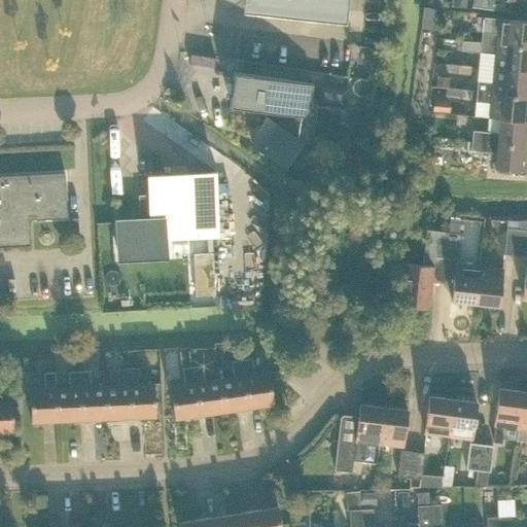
[(252,0),(251,7),(250,9),(343,22),(343,19),(342,19),(344,0),(252,0)]
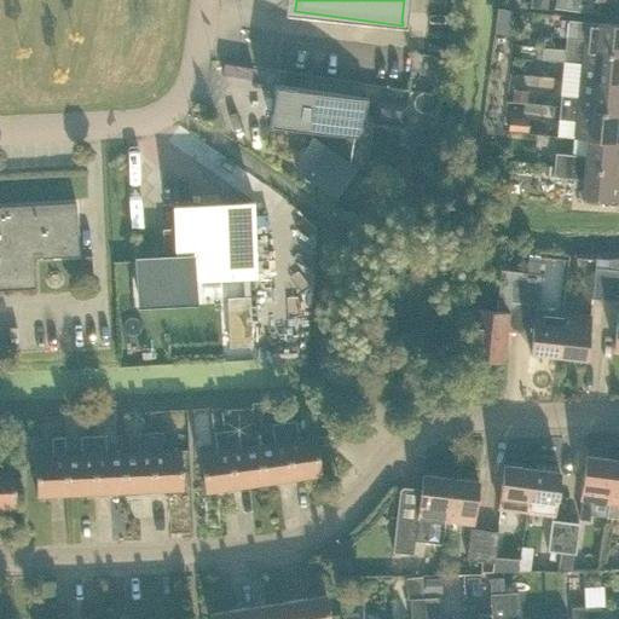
[(597,15),(599,0),(605,0),(613,1),(613,0),(555,0),(554,9),(563,10),(597,15)]
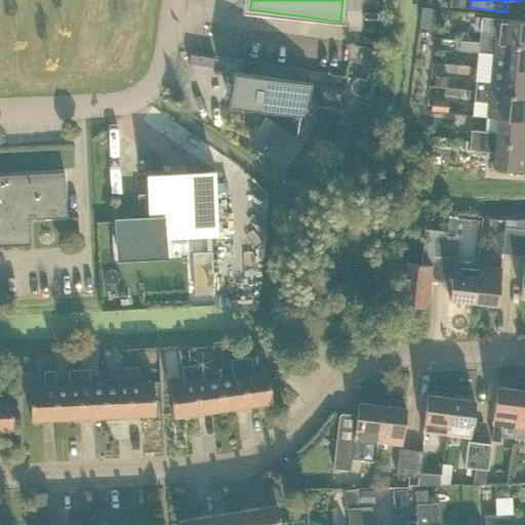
[(432,21),(434,9),(420,8),(419,19),(432,21)]
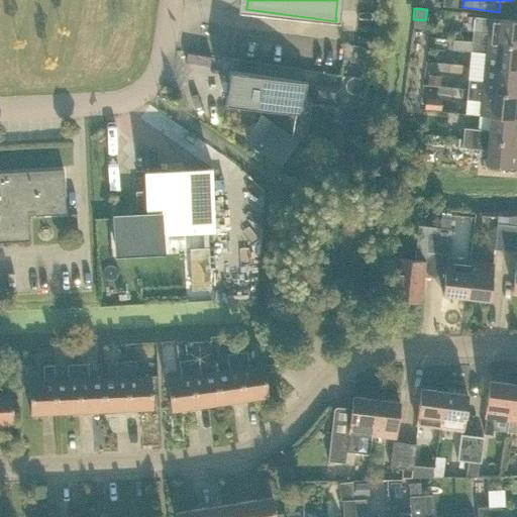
[(516,20),(488,18),(474,17),(472,41),(516,45),(516,20)]
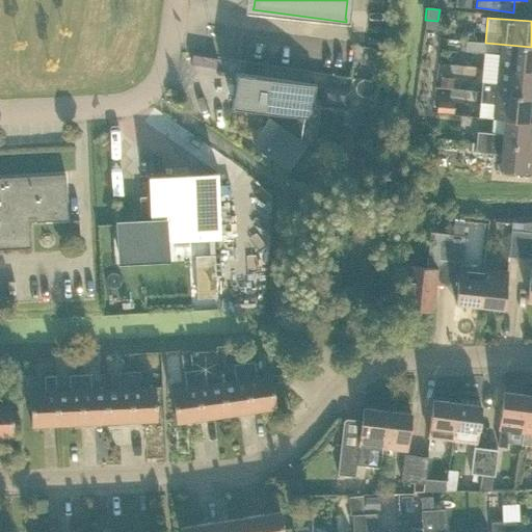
[(498,69),(531,72),(531,63),(531,47),(485,43),(485,44),(464,42),(463,51),(499,54),(498,69)]
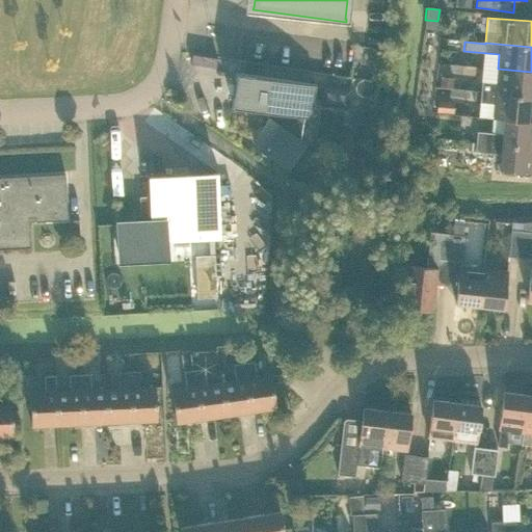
[(481,82),(480,92),(529,97),(531,72),(498,69),(496,84),(481,82)]
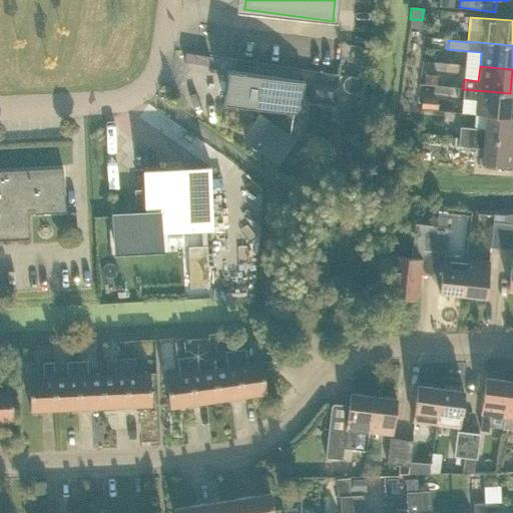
[(314,89),(337,91),(339,70),(316,68),(314,89)]
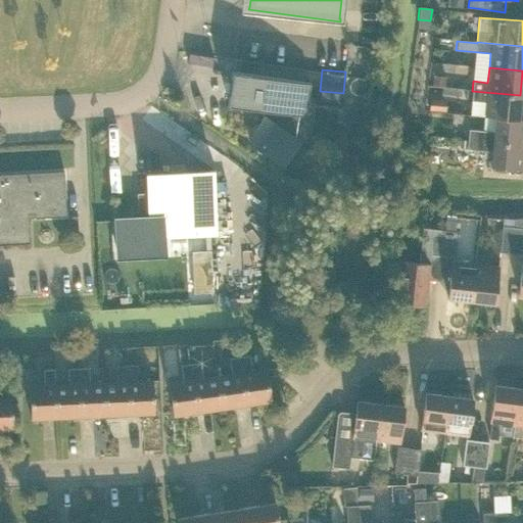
[(227,105),(268,111),(296,115),(305,117),(311,84),(232,73),(227,105)]
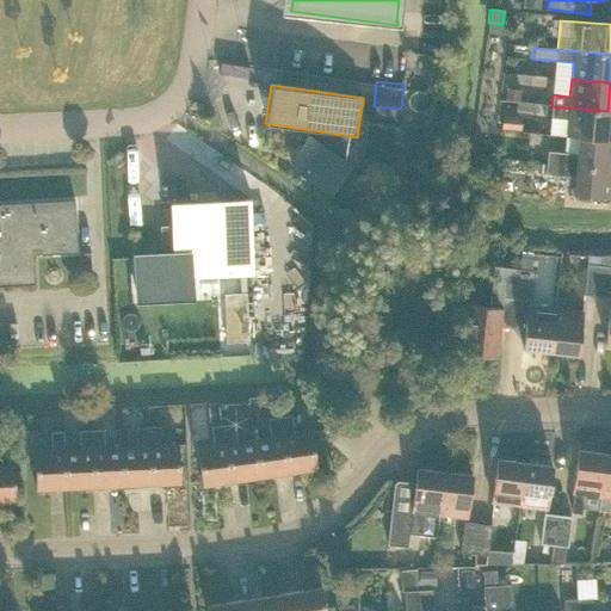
[(520,91),(505,90),(504,100),(519,102),(520,91)]
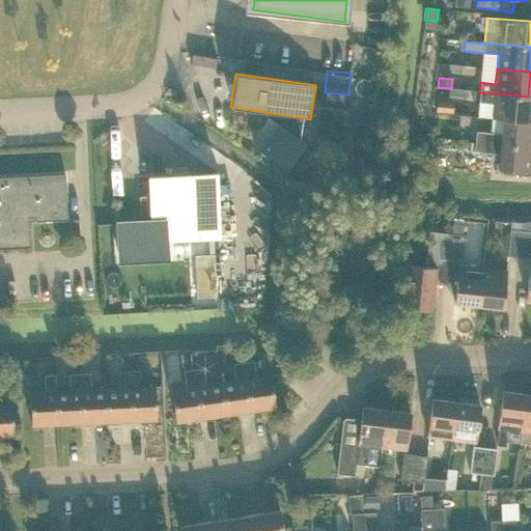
[(494,104),(492,119),(502,120),(502,119),(530,122),(530,104),(527,105),(528,96),(479,92),(478,103),(494,104)]
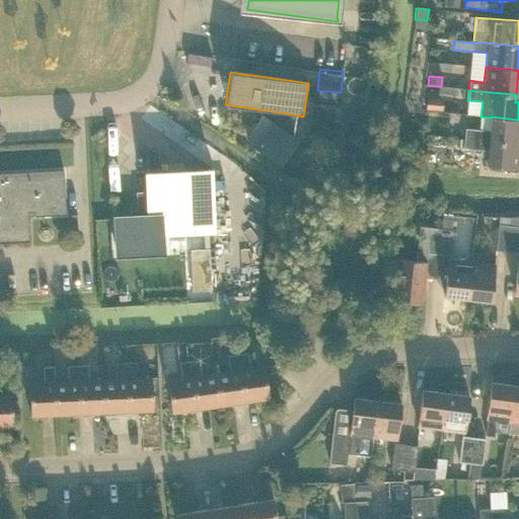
[(443,100),(426,98),(425,110),(442,113),(443,100)]
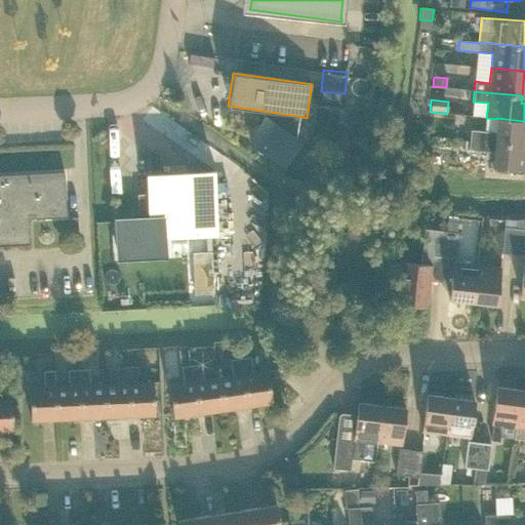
[(282,164),(287,157),(291,157),(292,149),(297,140),(294,137),(297,116),(269,112),(268,120),(266,119),(249,143),(258,149),(258,153),(267,154),(282,164)]
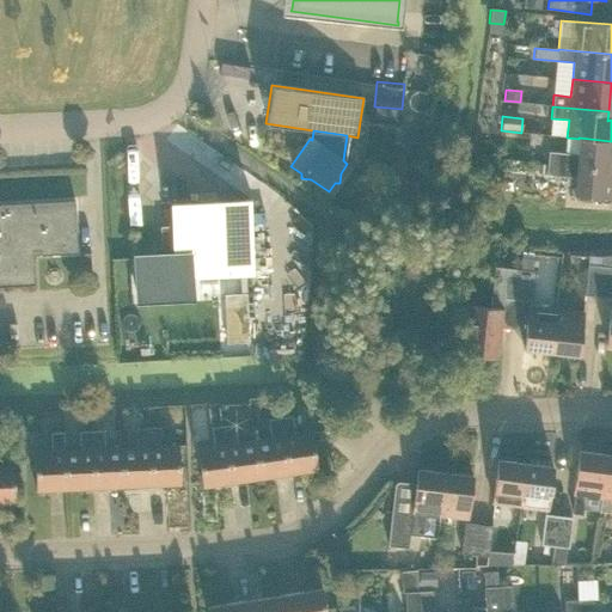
[(407,133),(404,151),(423,154),(427,135),(407,133)]
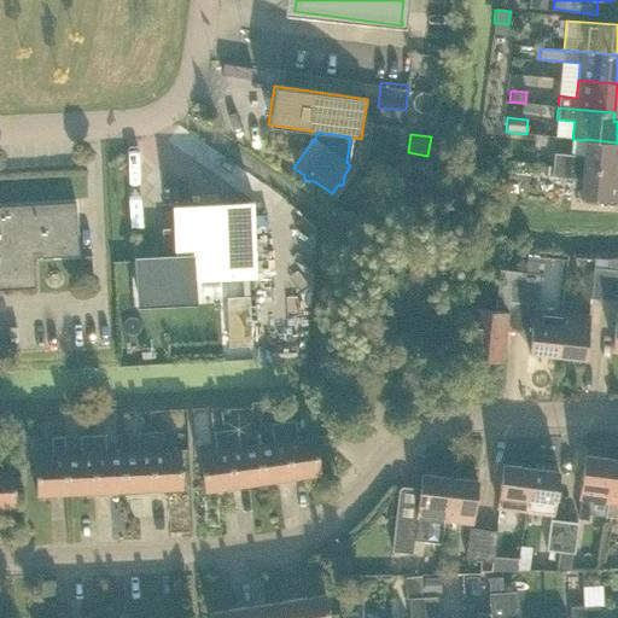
[(553,153),(553,165),(570,167),(582,168),(617,170),(617,143),(584,139),(584,140),(583,156),(553,153)]
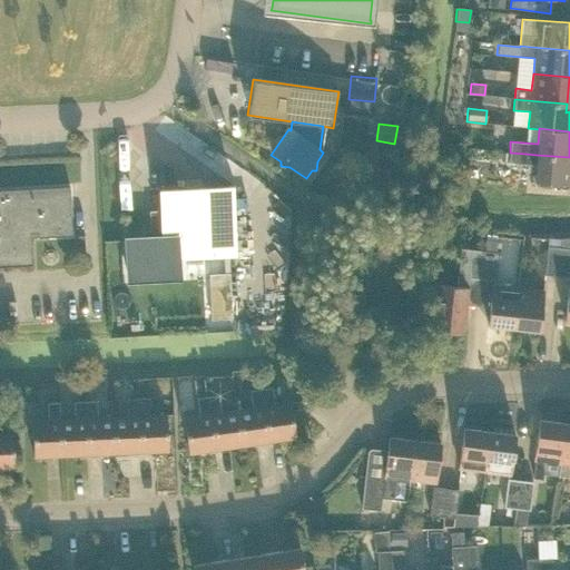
[(537,155),(526,154),(510,153),(509,164),(537,166),(534,179),(534,182),(534,183),(569,185),(569,157),(537,155)]
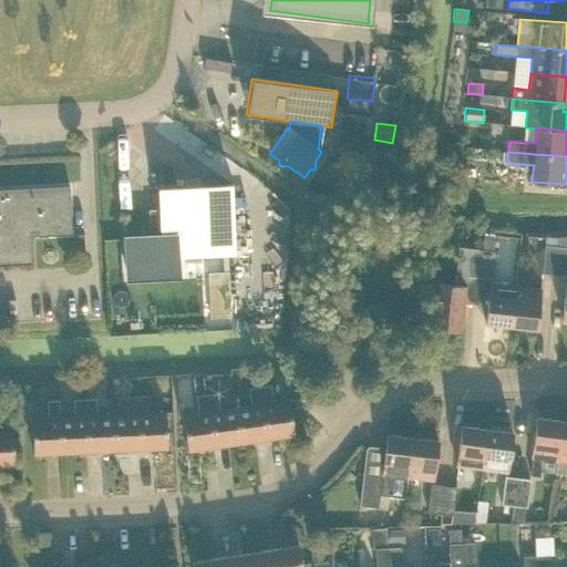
[(151,237),(125,238),(126,277),(176,275),(175,258),(234,255),(230,184),(157,188),(158,210),(148,210),(151,237)]
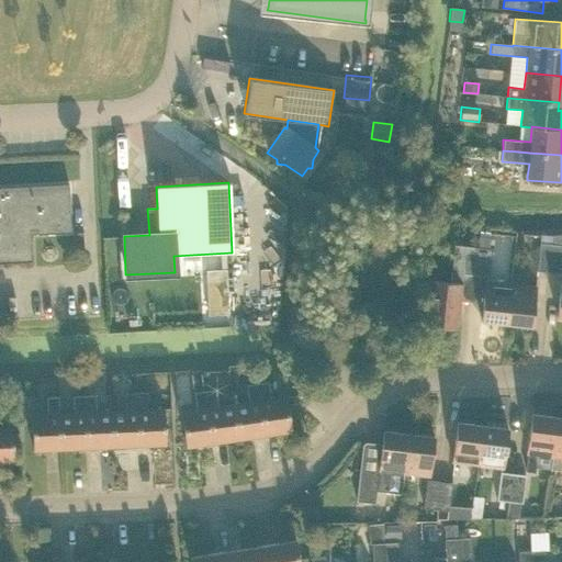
[(68,184),(0,188),(0,263),(31,262),(30,235),(70,233),(68,184)]
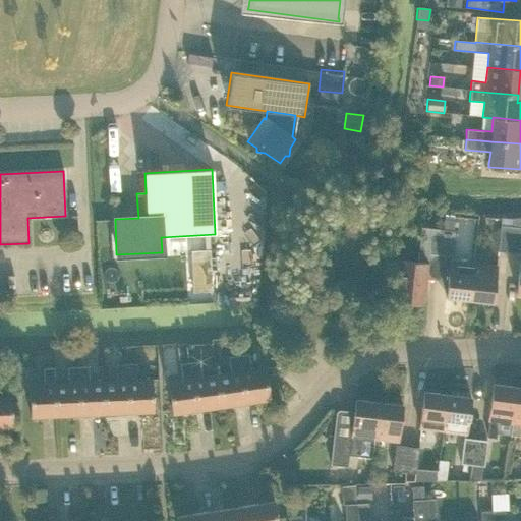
[(500,225),(497,251),(509,253),(513,219),(501,218),(500,225)]
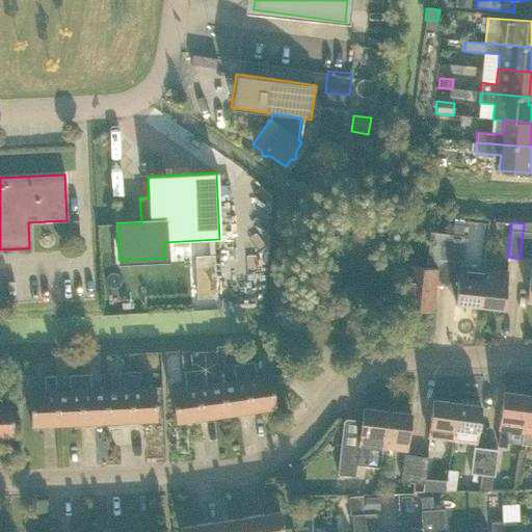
[(531,223),(524,223),(520,259),(531,260),(531,251),(531,223)]
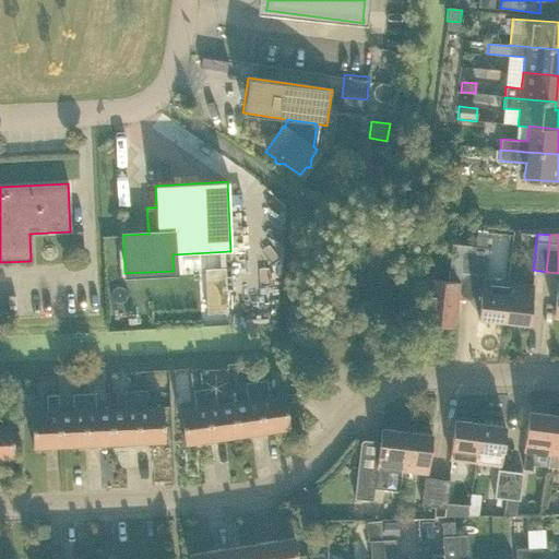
[(483,281),(484,276),(486,248),(487,237),(476,236),(475,247),(474,247),(470,284),(482,286),(479,302),(478,319),(502,322),(507,283),(483,281)]
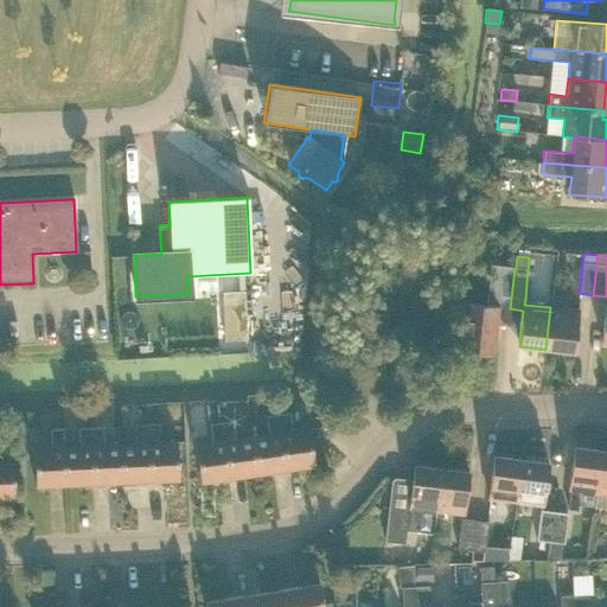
[(459,351),(492,355),(496,326),(498,307),(510,308),(515,268),(505,267),(506,261),(491,260),(486,306),(464,304),(461,326),(449,325),(447,328),(446,343),(451,347),(460,349),(459,351)]
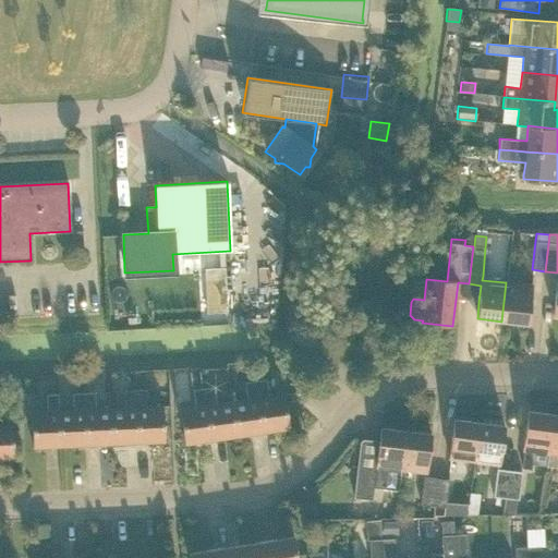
[(531,284),(506,282),(501,322),(528,324),(531,284)]
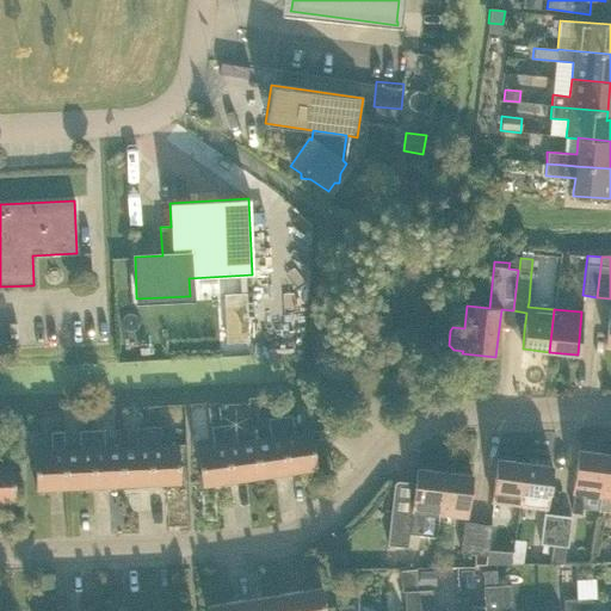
[(208,409),(209,423),(220,421),(218,408),(208,409)]
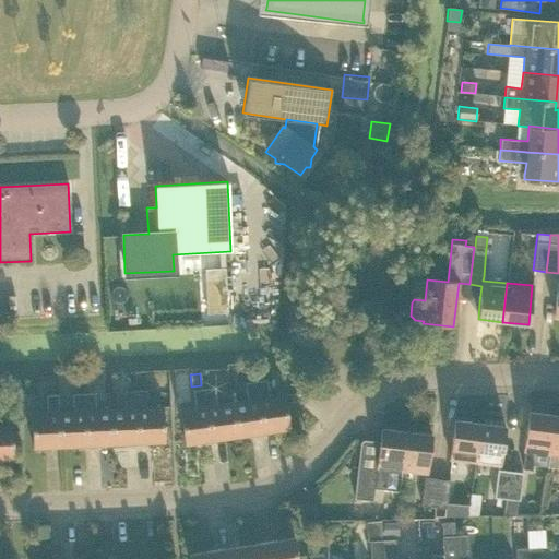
[(269,397),(266,380),(256,381),(263,433),(289,429),(284,394),(269,397)]
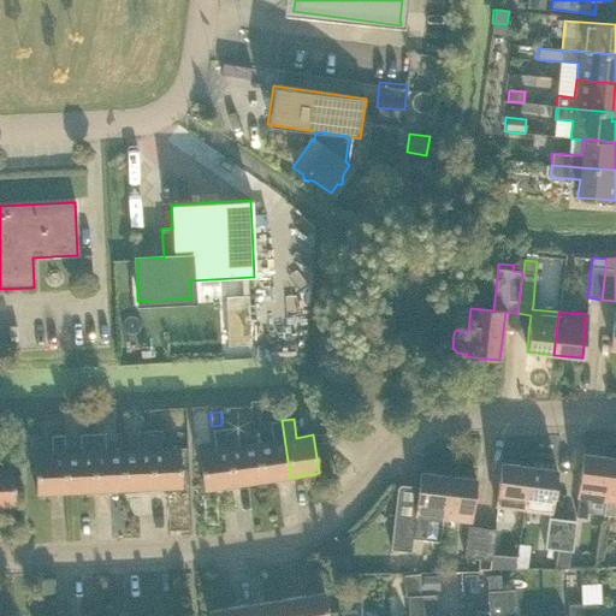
[(290,478),(282,420),(270,422),(272,442),(255,444),(261,483),(290,478)]
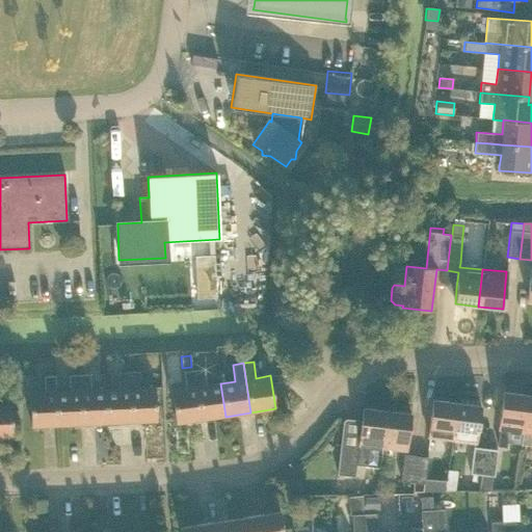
[(121,365),(121,373),(118,373),(118,390),(105,390),(106,424),(131,423),(129,372),(128,365),(121,365)]
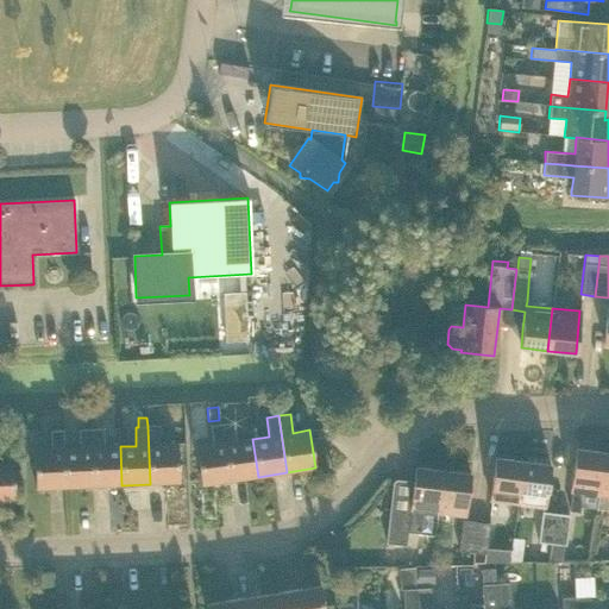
[(161,445),(159,426),(157,426),(156,418),(148,418),(148,426),(150,484),(180,482),(177,444),(161,445)]
